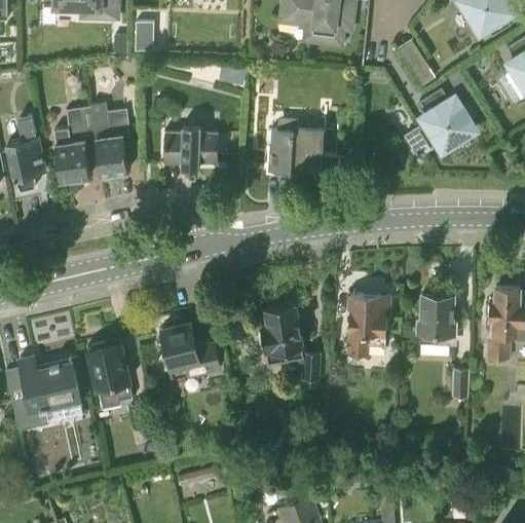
[(42,0),(43,1),(54,1),(53,8),(80,8),(80,19),(115,20),(116,0),(42,0)]
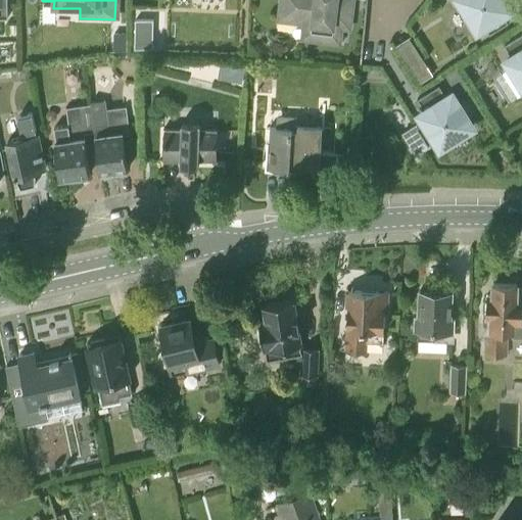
[(279,0),(277,19),(278,21),(313,27),(311,42),(336,46),(339,30),(348,31),(352,0),(279,0)]
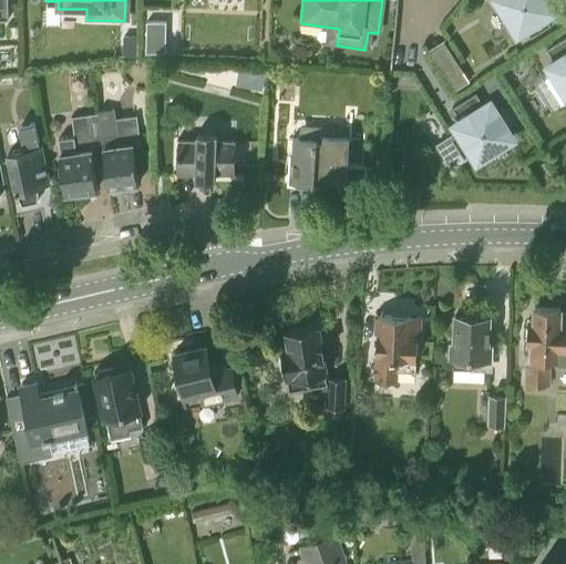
[(494,0),(495,0),(500,8),(498,8),(511,29),(512,28),(517,36),(524,31),(530,40),(551,27),(545,18),(553,13),(548,6),(556,0),(494,0)]
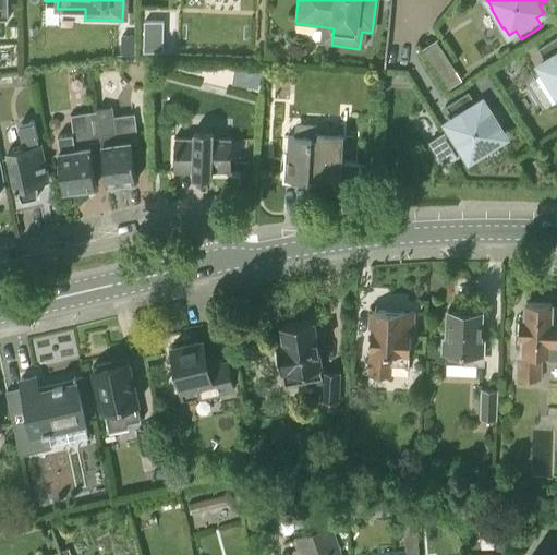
[(143,24),(143,55),(161,55),(162,25),(143,24)]
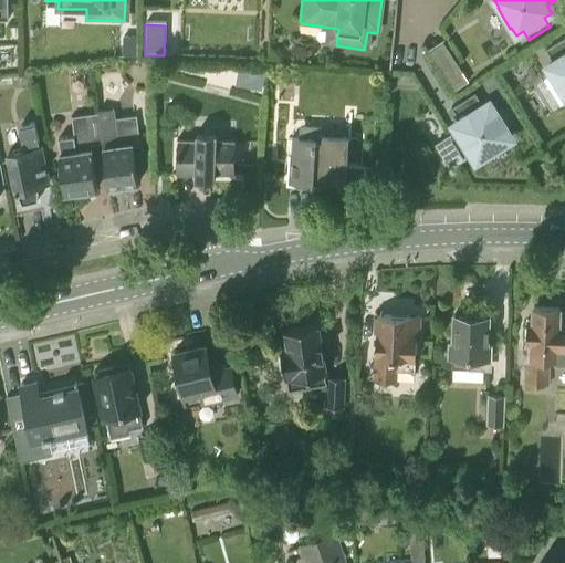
[(564,105),(564,38),(544,51),(551,61),(541,68),(564,105)]
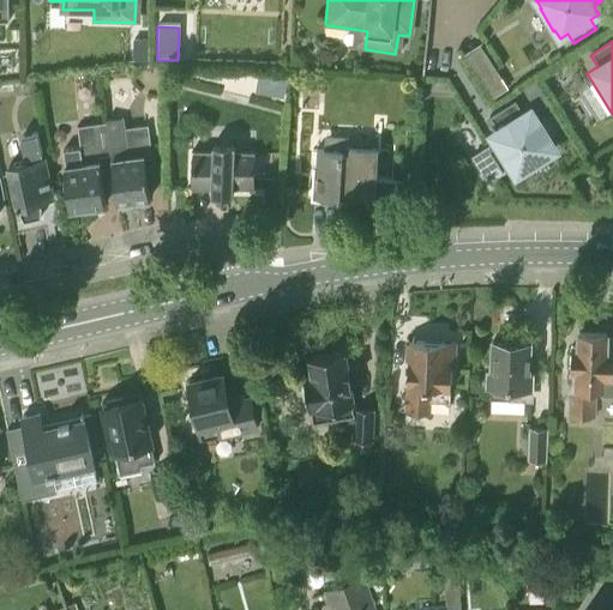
[(464,56),(493,101),(508,91),(479,47),(464,56)]
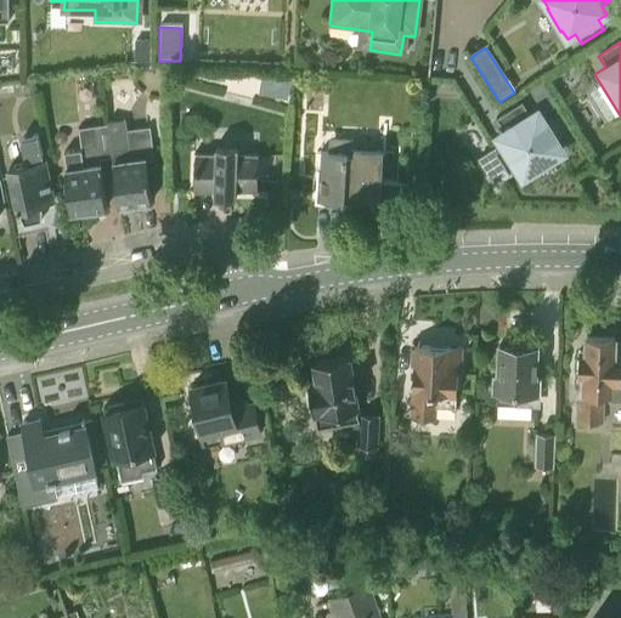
[(517,170),(523,179),(530,173),(531,175),(554,160),(553,159),(562,153),(537,115),(530,119),(521,105),(495,120),(504,135),(498,140),(503,147),(494,153),(508,176),(517,170)]
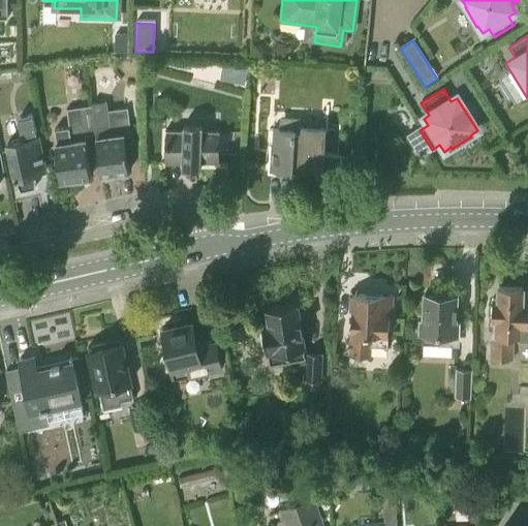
[(124,174),(128,173),(123,133),(111,134),(109,101),(92,102),(92,109),(95,136),(100,177),(114,175),(116,178),(123,177),(124,174)]
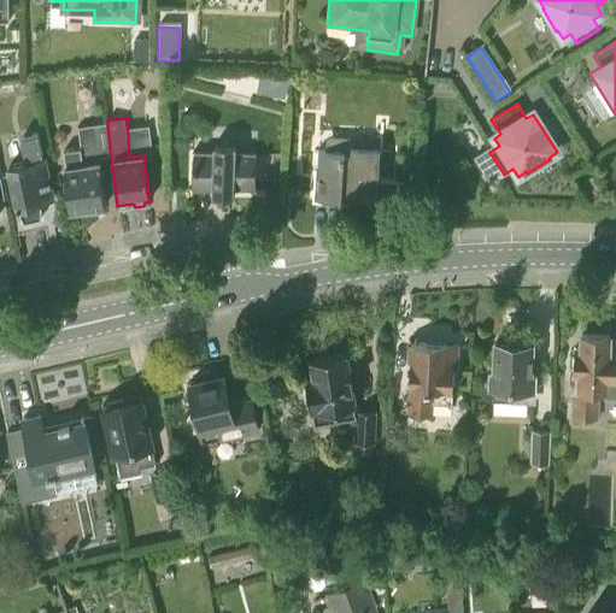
[(65,166),(63,166),(69,212),(74,212),(76,216),(84,214),(87,210),(105,207),(99,160),(111,159),(107,127),(77,130),(80,152),(63,154),(65,166)]
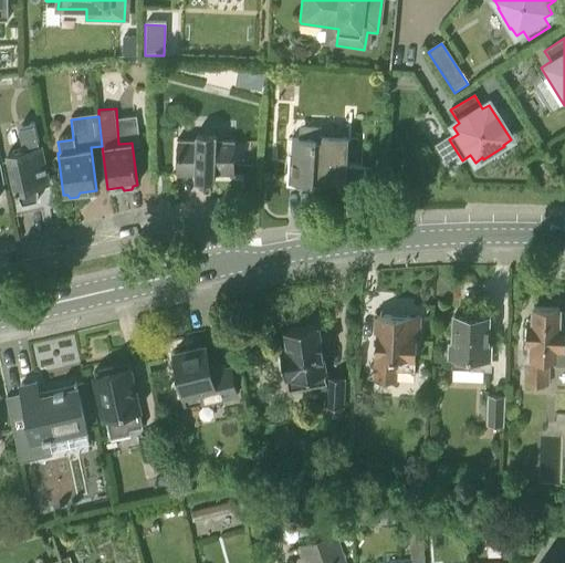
[(25,152),(8,156),(17,200),(18,200),(21,207),(37,204),(37,196),(35,189),(48,186),(35,126),(19,131),(23,148),(24,148),(25,152)]
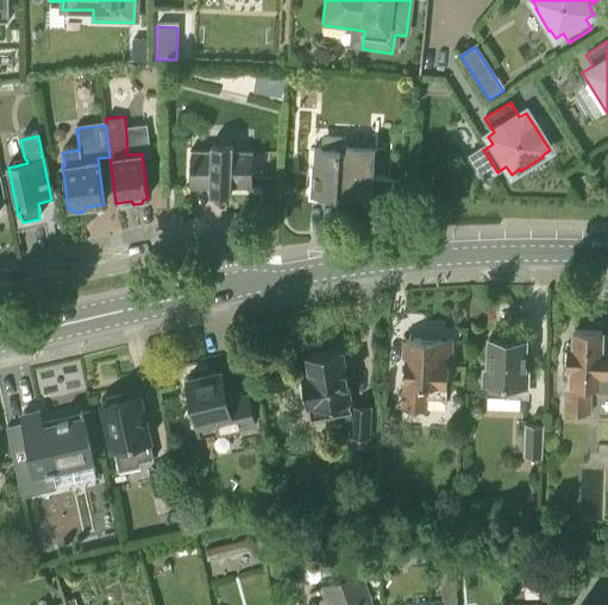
[(363,196),(363,200),(364,200),(365,183),(373,183),(375,140),(321,137),(321,152),(313,151),(312,168),(309,168),(308,199),(332,200),(332,199),(337,199),(337,195),(363,196)]
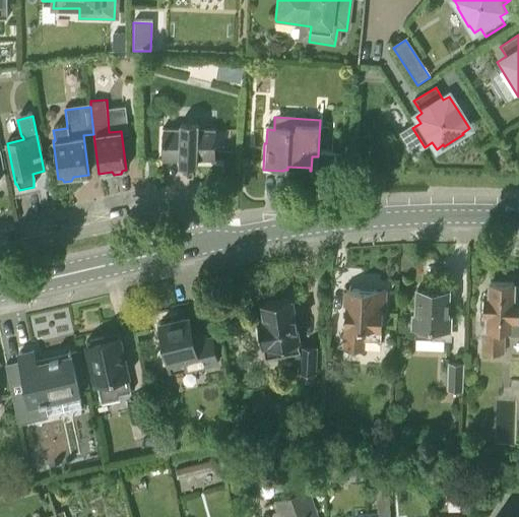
[(214,162),(215,131),(198,130),(198,125),(180,125),(180,130),(163,130),(161,160),(179,160),(179,166),(197,166),(197,162),(214,162)]
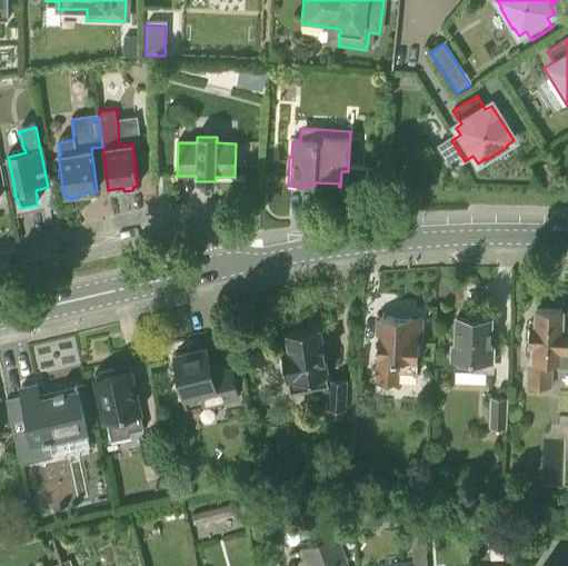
[(58,220),(53,199),(53,195),(38,198),(43,224),(58,220)]
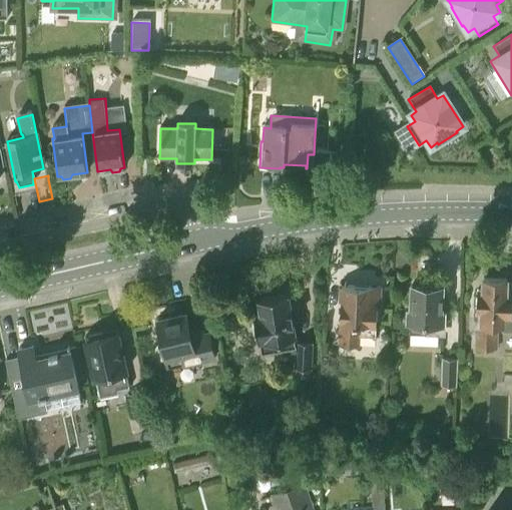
[(511,328),(511,307),(511,289),(511,288),(511,287),(510,286),(509,285),(508,285),(507,285),(506,285),(506,281),(483,280),(482,292),(477,292),(476,312),(479,312),(479,335),(476,335),(476,350),(496,351),(497,332),(494,332),(494,327),(511,328)]
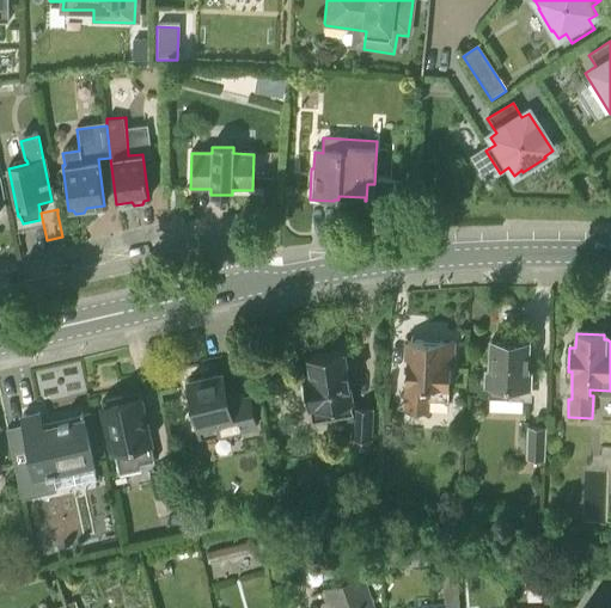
[(494,342),(490,342),(489,370),(486,370),(486,385),(489,386),(489,399),(524,399),(526,388),(530,387),(530,374),(527,374),(527,343),(511,342),(511,339),(494,338),(494,342)]
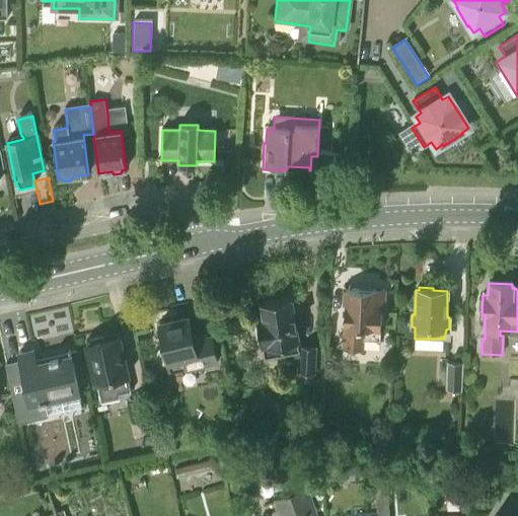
[(385,293),(381,293),(343,291),(342,306),(344,307),(341,352),(361,353),(361,342),(379,343),(380,313),(384,313),(385,293)]
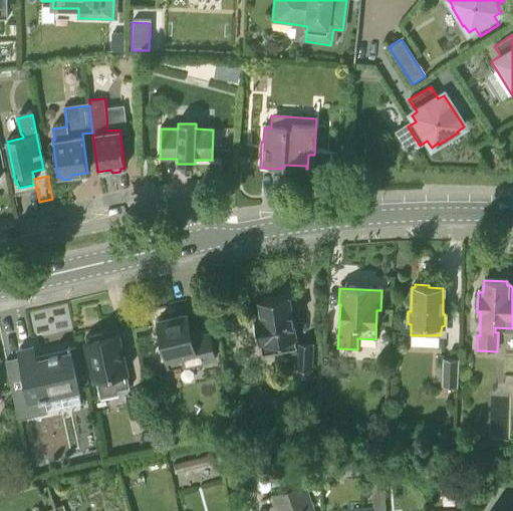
[(296,344),(287,296),(258,301),(261,317),(253,318),(258,344),(260,344),(262,357),(297,351),(296,371),(313,371),(313,347),(296,344)]
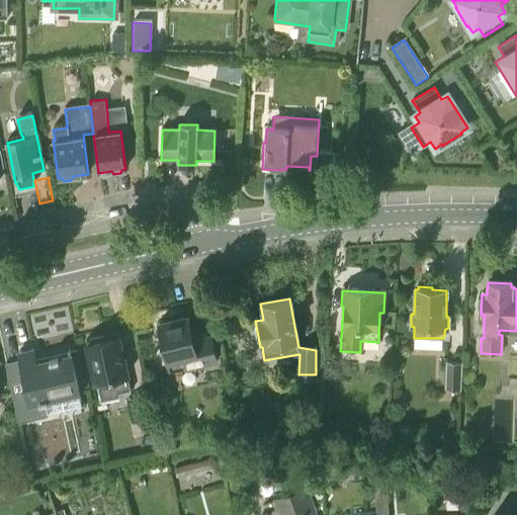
[(187,319),(159,325),(169,372),(186,368),(186,369),(214,363),(209,339),(192,343),(187,319)]
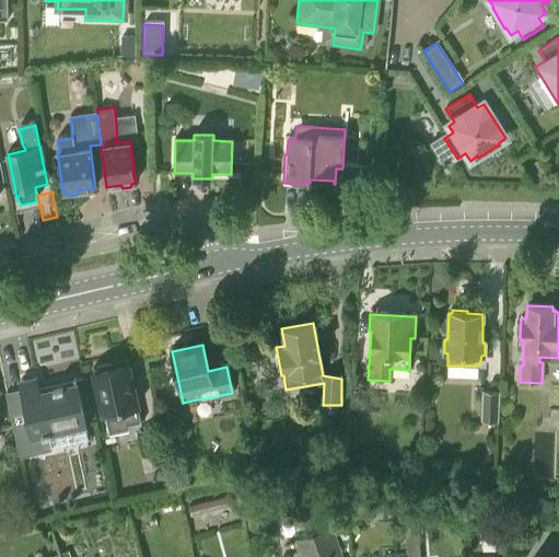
[(128,429),(140,426),(136,406),(137,406),(128,367),(114,370),(113,364),(92,369),(102,414),(103,414),(108,438),(129,433),(128,429)]
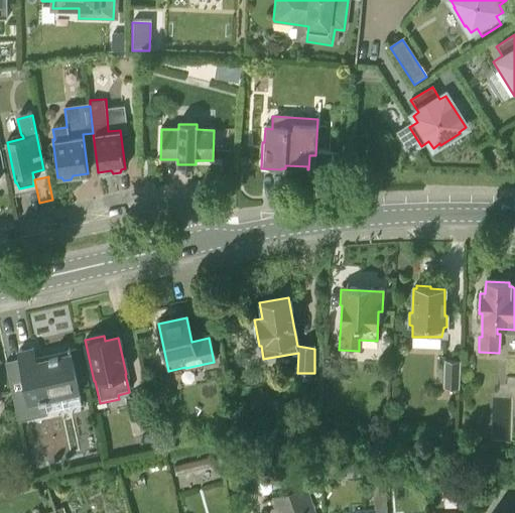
[(5,364),(12,396),(11,397),(17,423),(43,417),(39,404),(46,402),(45,400),(78,393),(73,371),(69,351),(68,351),(69,357),(57,359),(57,357),(48,359),(49,361),(35,364),(32,351),(30,352),(21,354),(20,352),(18,353),(19,361),(5,364)]
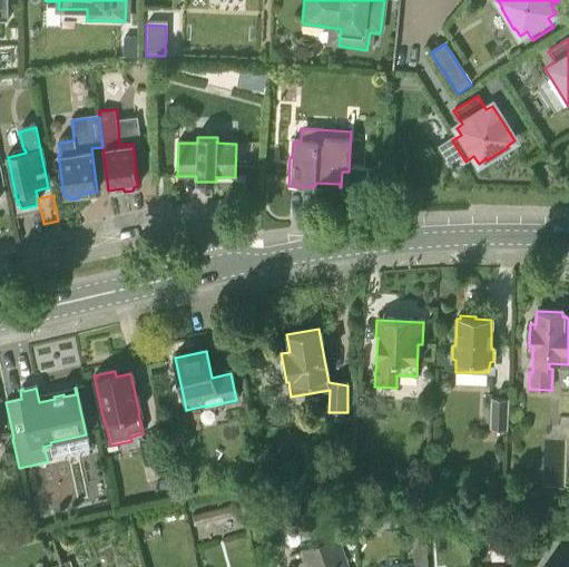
[(359,400),(359,412),(359,417),(372,417),(372,400),(359,400)]
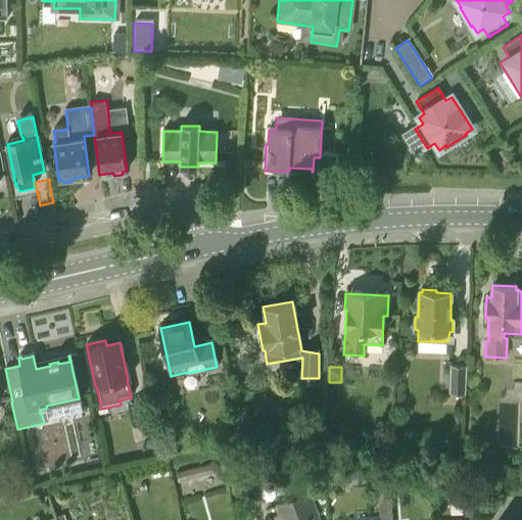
[(452,369),(451,394),(463,395),(464,370),(452,369)]
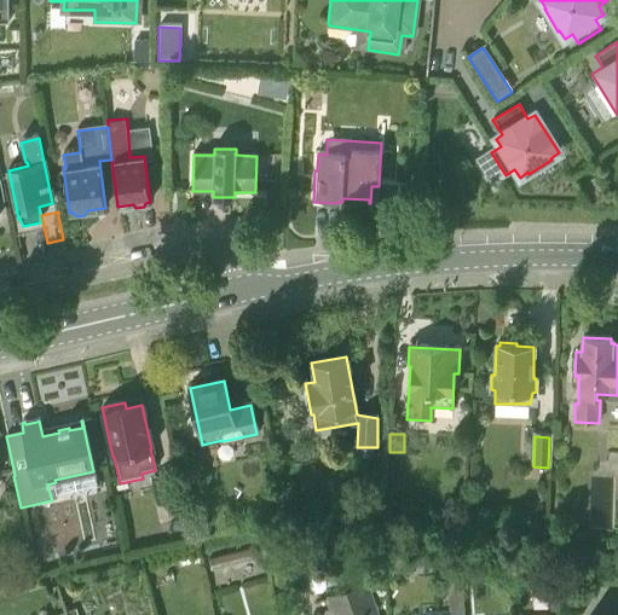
[(167,477),(150,481),(156,508),(173,504),(167,477)]
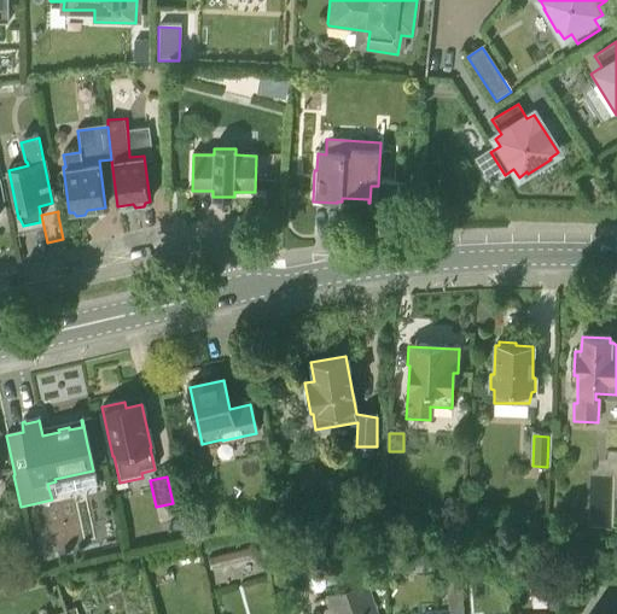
[(208,560),(210,571),(256,560),(254,548),(208,560)]
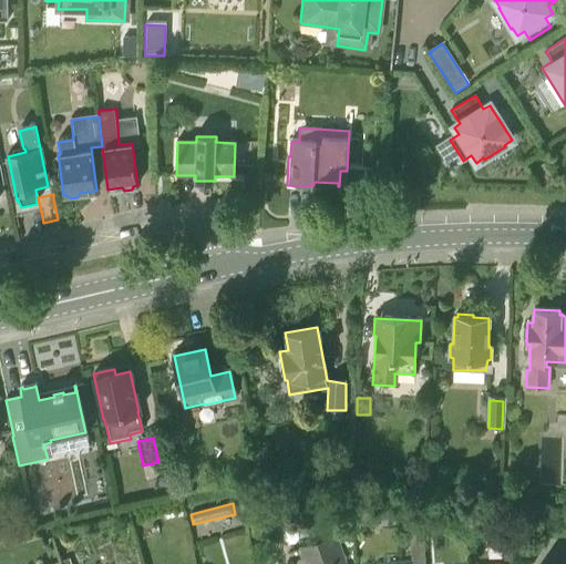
[(548,529),(551,515),(528,513),(526,525),(548,529)]
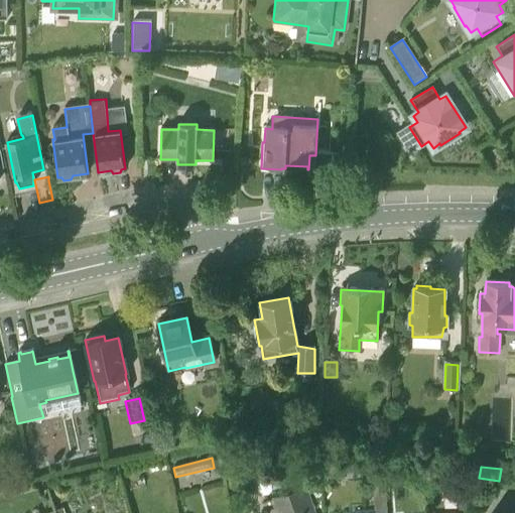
[(384,485),(372,485),(374,509),(386,509),(384,485)]
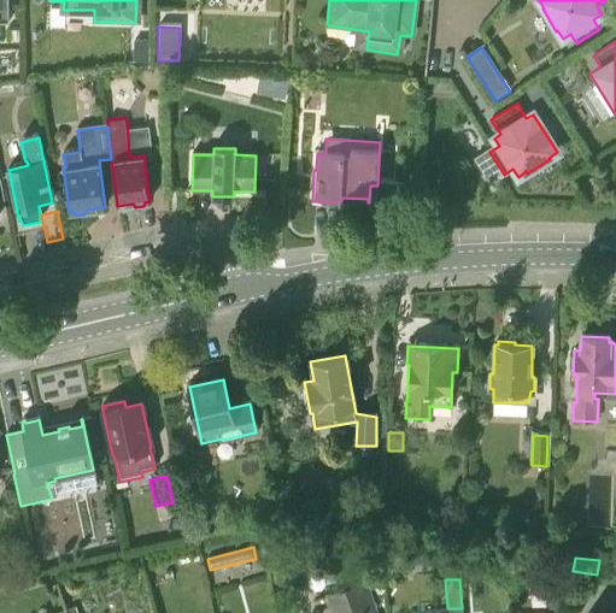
[(376,612),(365,582),(326,596),(329,608),(323,611),(323,612),(376,612)]
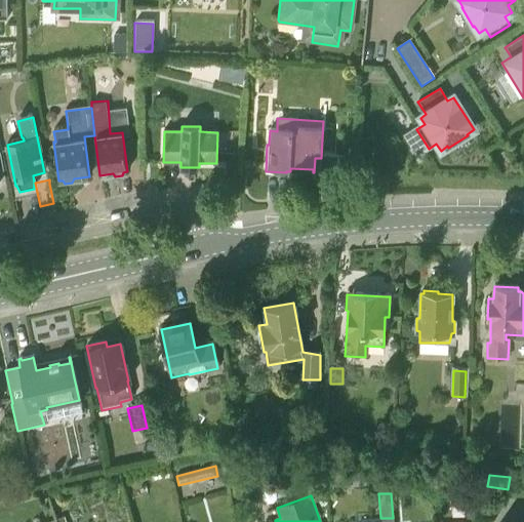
[(467,505),(466,521),(482,521),(482,506),(467,505)]
